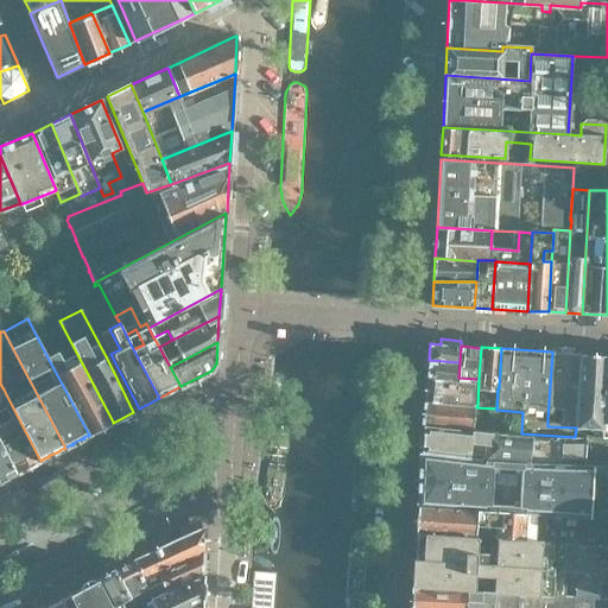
[(113,422),(81,361),(67,368),(58,352),(48,358),(89,435),(113,422)]
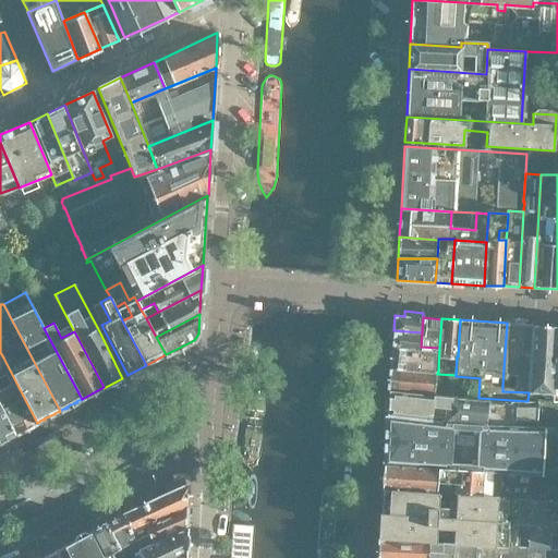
[(529,388),(533,325),(507,323),(502,385),(516,386),(516,388),(529,388)]
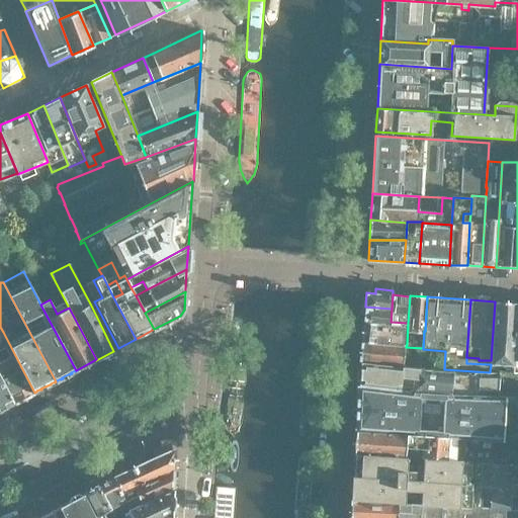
[(513,366),(517,304),(495,301),(491,360),(491,364),(513,366)]
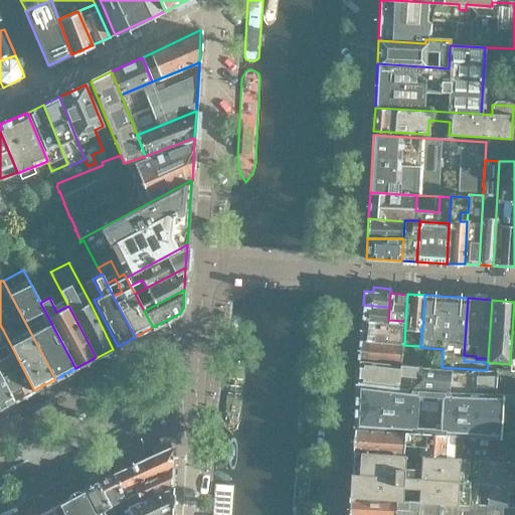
[(388,320),(389,307),(363,305),(361,319),(388,320)]
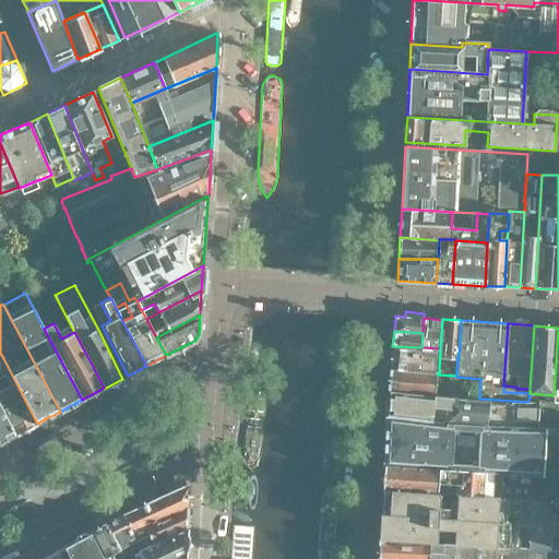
[(325,354),(325,357),(321,421),(322,425),(323,428),(324,429),(328,431),(330,431),(333,431),(336,429),(337,428),(339,426),(340,423),(343,358),(343,355),(343,352),(342,349),(341,346),(340,344),(339,342),(336,340),(335,337),(333,340),(332,342),(330,343),(329,345),(328,348),(326,352),(325,354)]
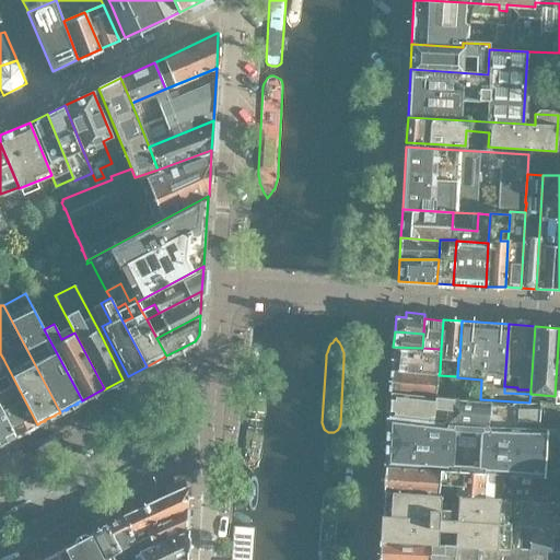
[(441,349),(422,348),(393,347),(391,369),(440,372),(441,349)]
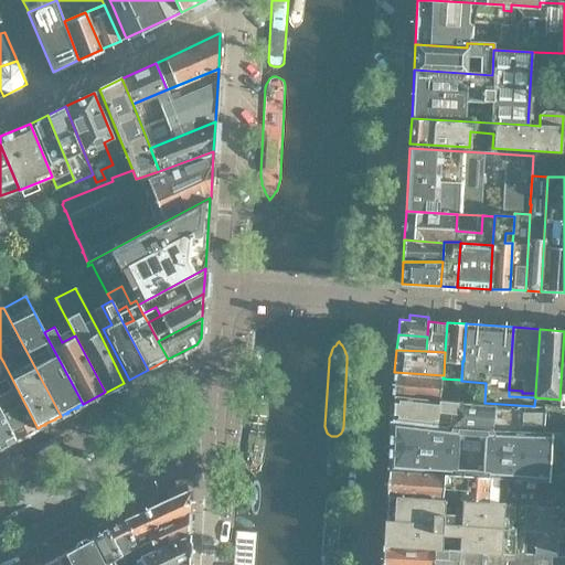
[(38,428),(3,362),(0,363),(0,411),(16,440),(38,428)]
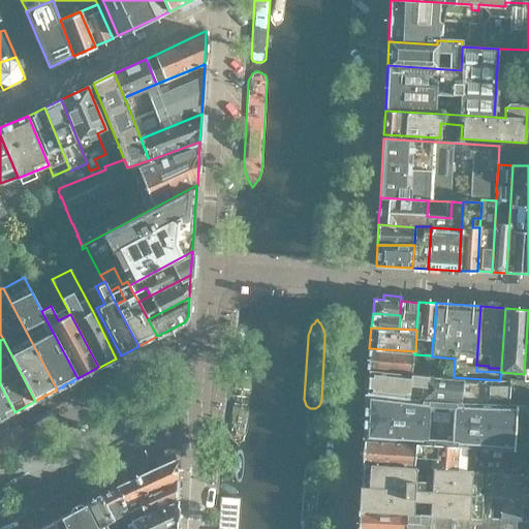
[(245,437),(245,436),(255,353),(254,352),(253,351),(251,349),(250,349),(248,348),(246,348),(245,348),(243,348),(241,349),(240,349),(239,350),(237,352),(228,435),(228,437),(228,438),(229,440),(230,441),(231,442),(232,443),(234,444),(236,444),(237,444),(239,444),(240,444),(241,443),(242,442),(243,441),(244,440),(245,439),(245,437)]
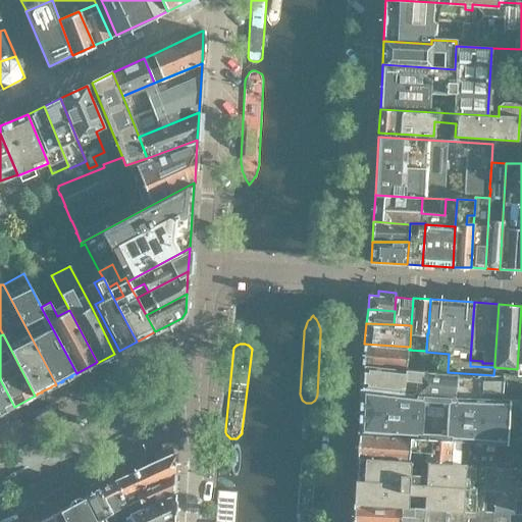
[(408,369),(409,350),(410,347),(364,344),(363,364),(363,365),(408,369)]
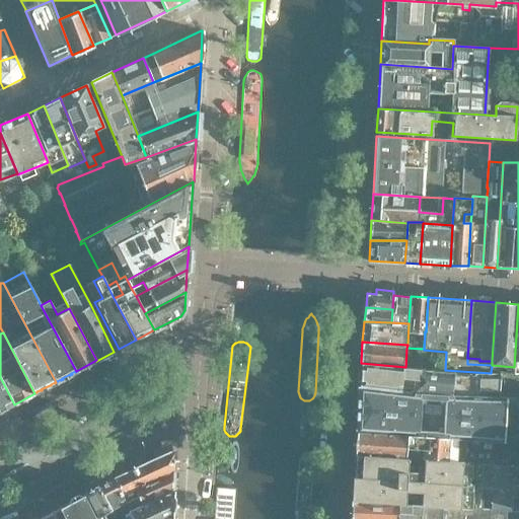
[(499,396),(500,374),(491,373),(445,370),(405,367),(361,363),(359,385),(444,392),(499,396)]
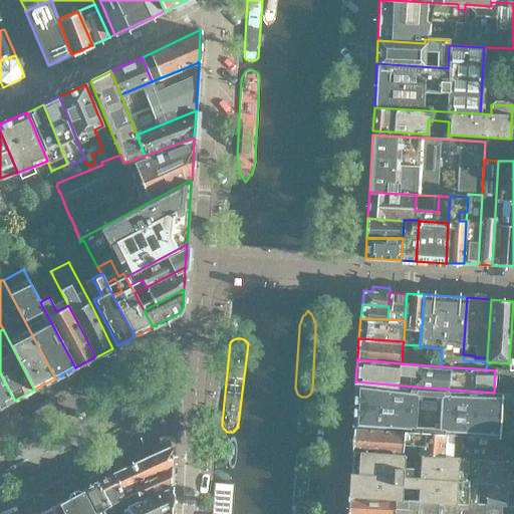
[(0,373),(0,408),(10,403),(9,402),(13,401),(14,401),(0,373)]
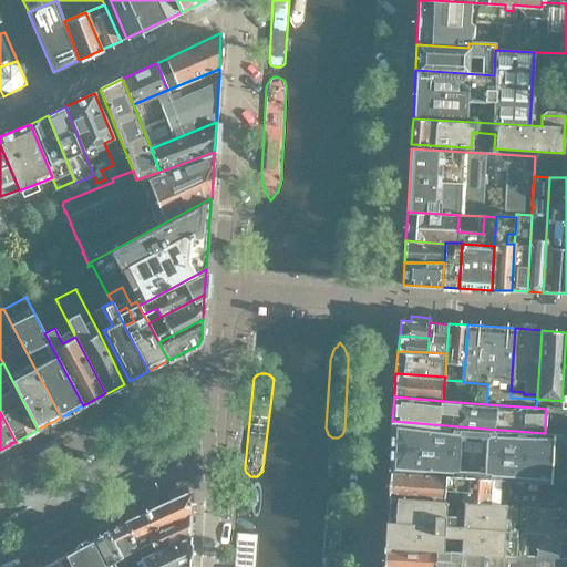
[(566,434),(545,433),(485,429),(392,421),(392,422),(390,472),(540,482),(549,482),(566,483),(566,434)]
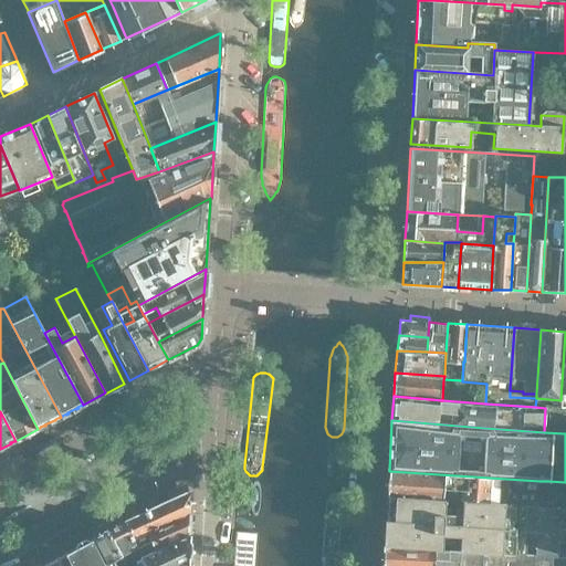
[(538,505),(540,481),(389,471),(388,495),(538,505)]
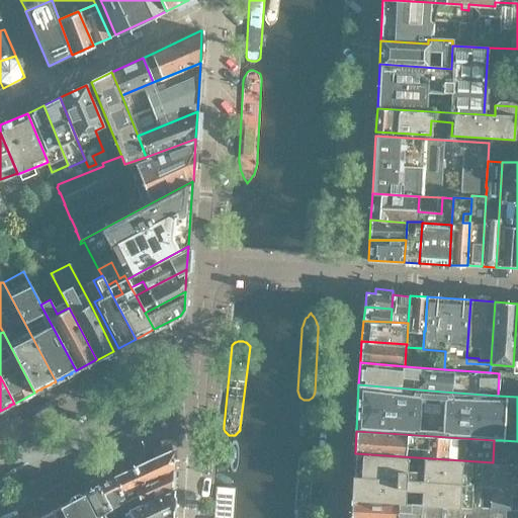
[(517,441),(502,440),(501,462),(493,462),(355,453),(353,477),(352,499),(517,509),(517,441)]
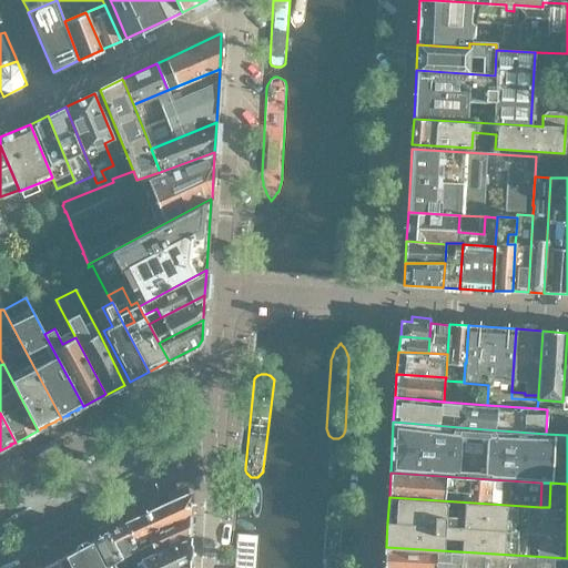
[(134,541),(190,516),(191,494),(125,524),(134,541)]
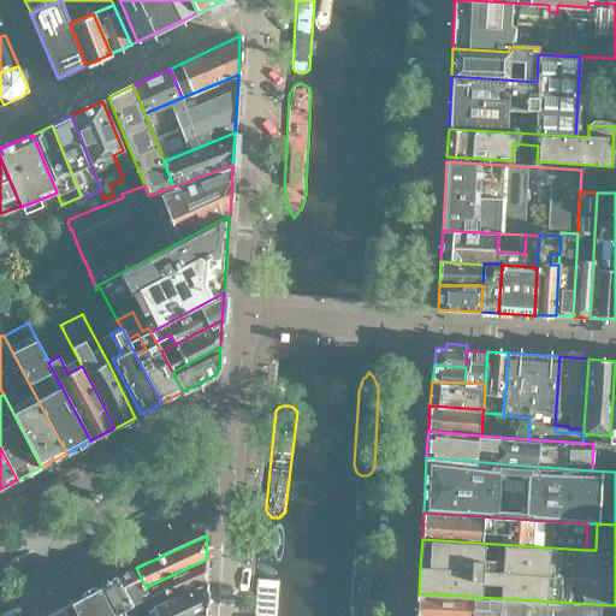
[(205,582),(206,568),(206,560),(146,587),(149,594),(165,588),(170,597),(205,582)]
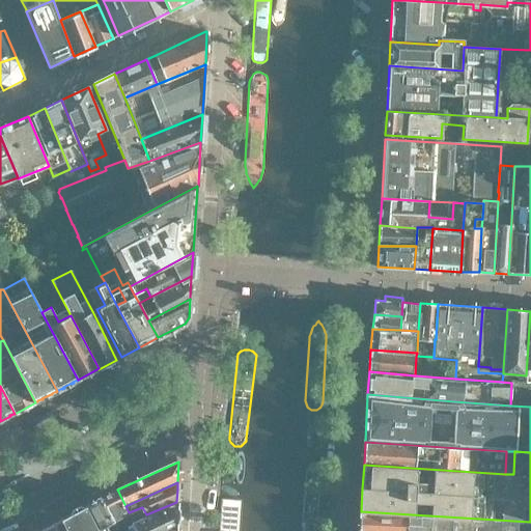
[(129,512),(126,506),(117,490),(101,498),(117,529),(133,521),(129,512)]
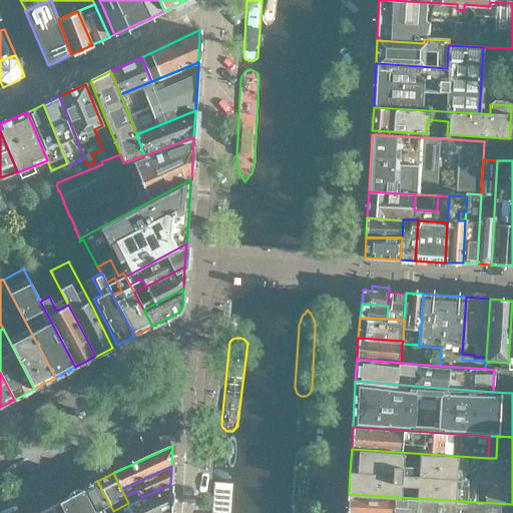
[(108,512),(113,511),(97,481),(83,489),(95,512),(108,512)]
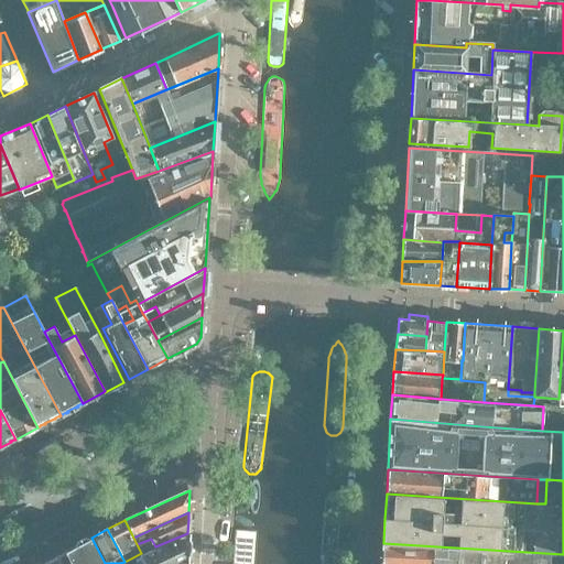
[(183,563),(186,563),(187,533),(155,546),(141,553),(147,563),(183,563)]
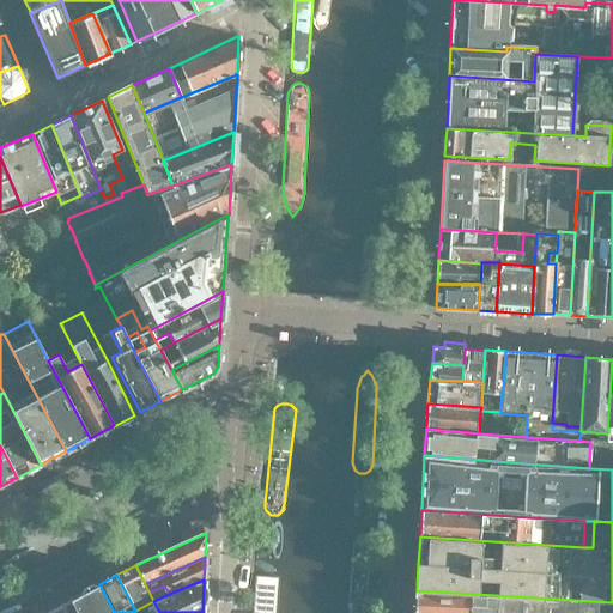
[(114,612),(99,584),(72,599),(79,612),(114,612)]
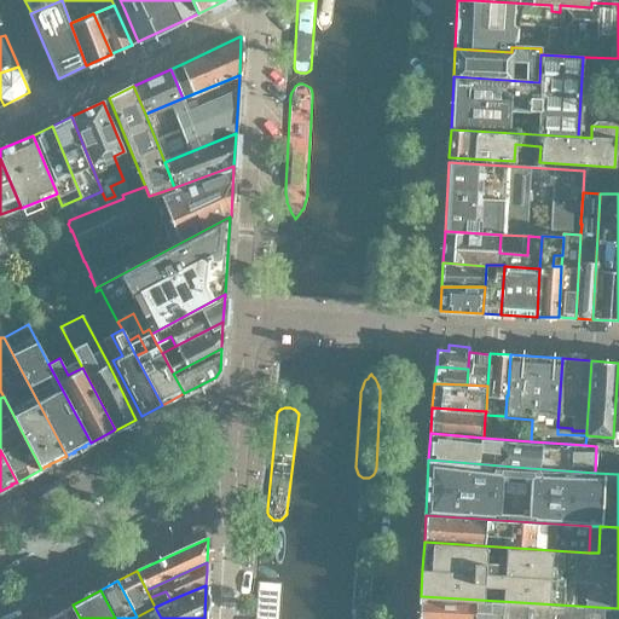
[(255,618),(278,618),(281,594),(258,591),(255,618)]
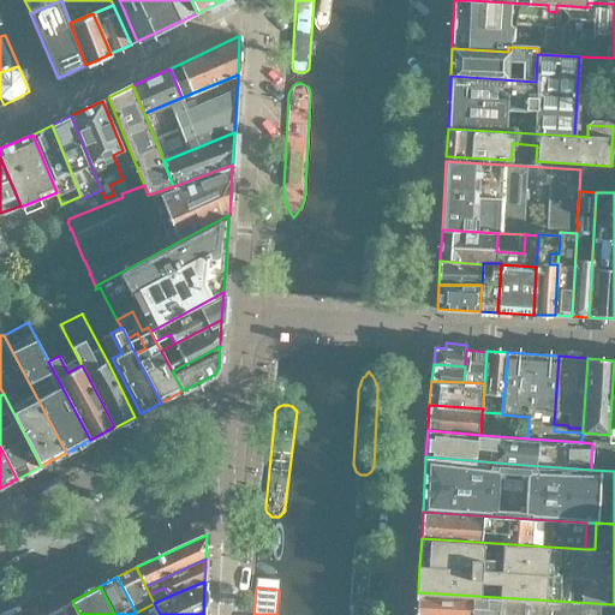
[(614,614),(614,604),(418,592),(417,614),(614,614)]
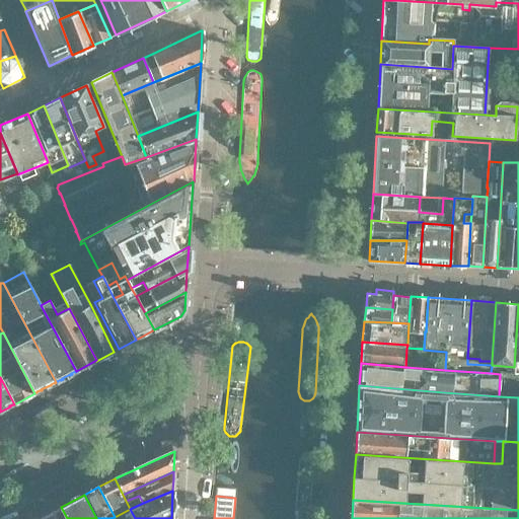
[(170,518),(171,518),(168,518),(67,518),(61,507),(38,518),(170,518)]
